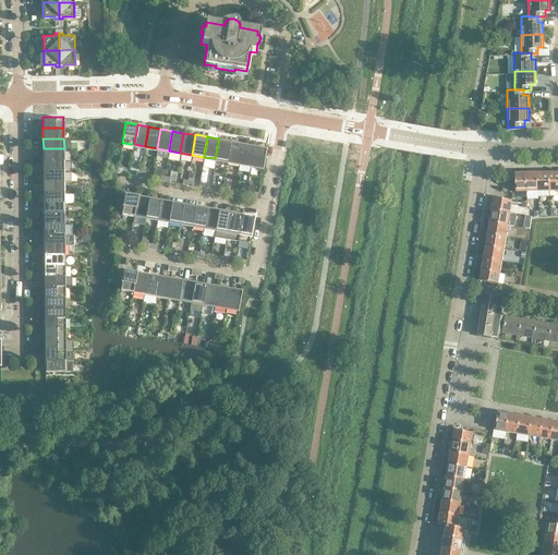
[(227,160),(230,141),(219,139),(215,158),(227,160)]
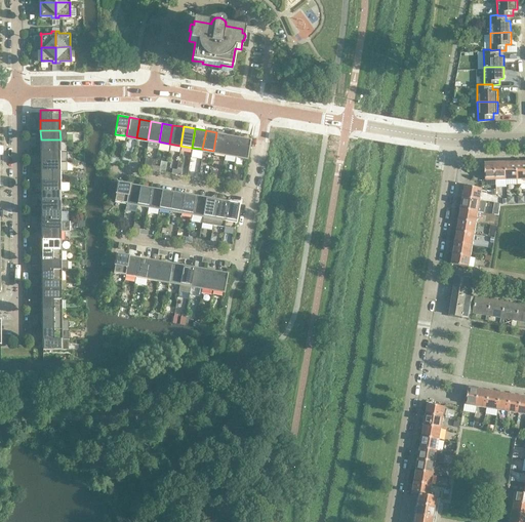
[(225,153),(228,134),(216,132),(213,151),(225,153)]
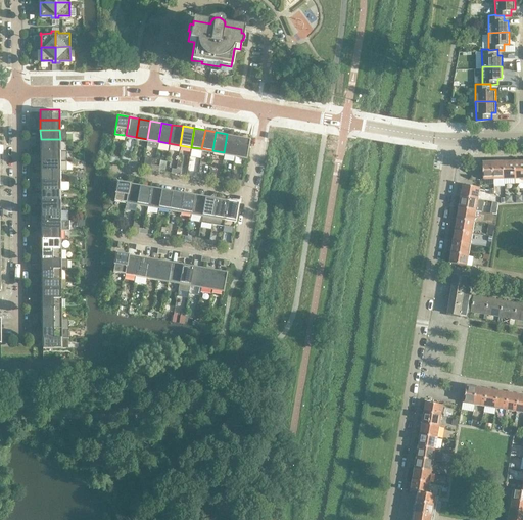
[(234,154),(238,136),(227,134),(224,152),(234,154)]
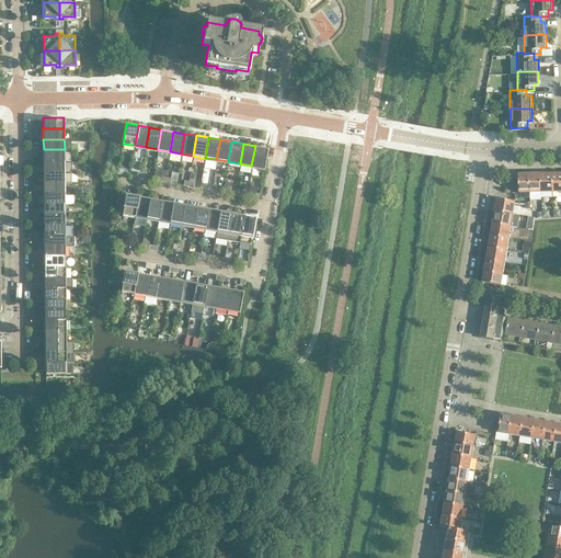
[(264,168),(267,148),(255,146),(251,166),(264,168)]
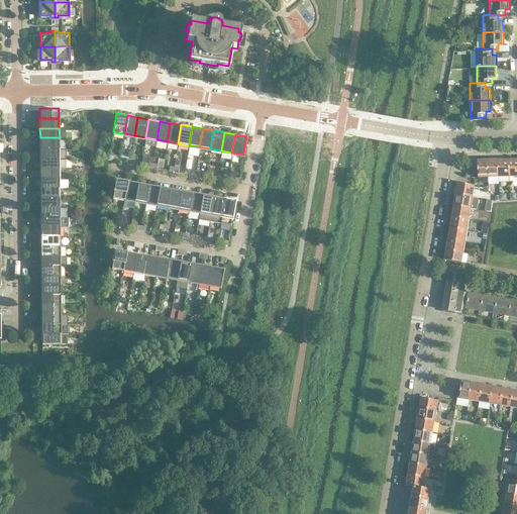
[(60,147),(60,137),(40,137),(40,147),(60,147)]
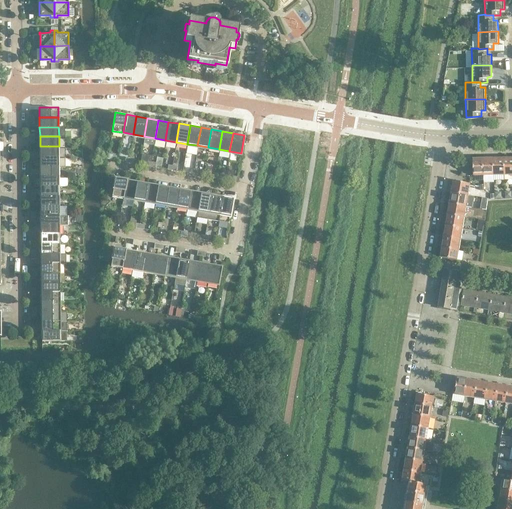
[(59,155),(59,146),(40,146),(40,156),(59,155)]
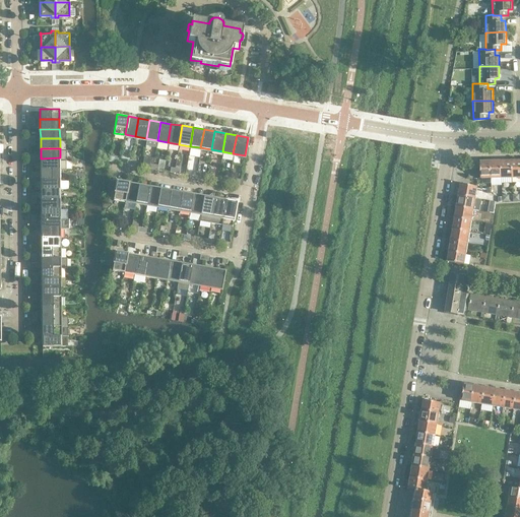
[(60,168),(60,157),(41,158),(41,168),(60,168)]
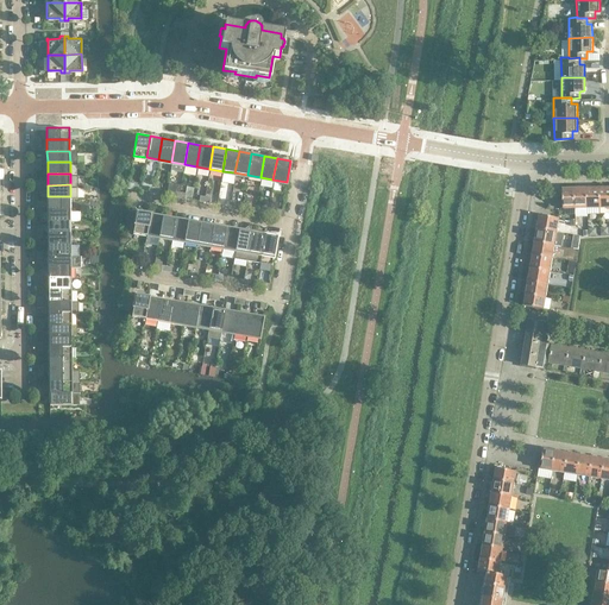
[(575,206),(575,186),(563,186),(563,206),(575,206)]
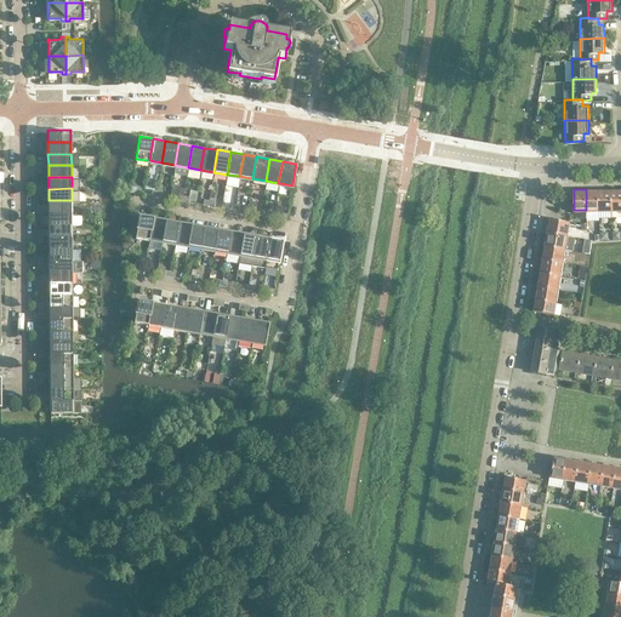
[(599,210),(598,189),(586,189),(586,210),(599,210)]
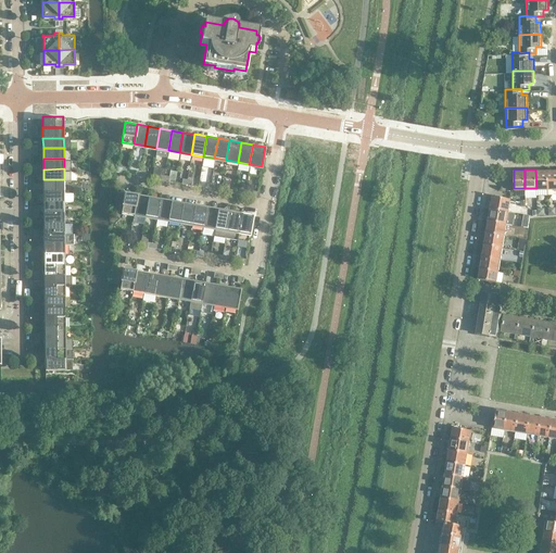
[(547,188),(547,170),(535,170),(536,188),(547,188)]
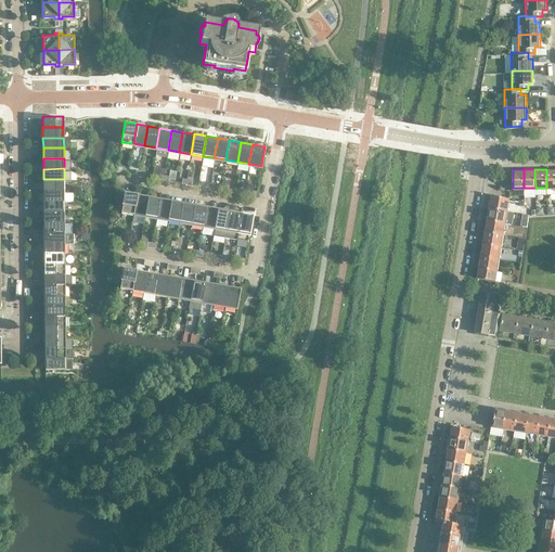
[(64,190),(64,179),(43,179),(43,190),(64,190)]
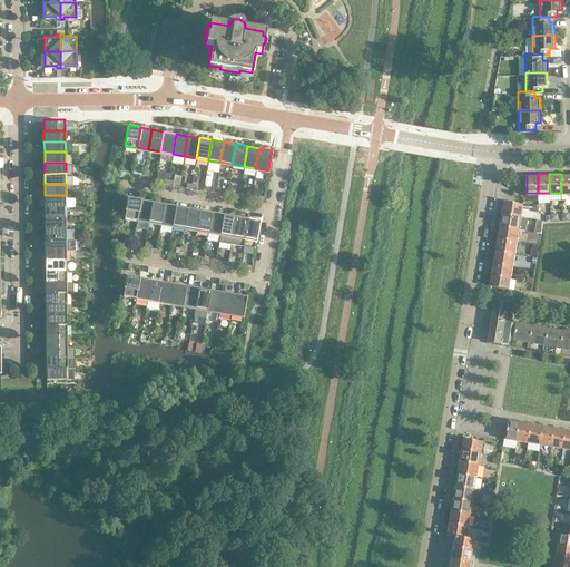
[(66,205),(66,195),(45,195),(45,206),(66,205)]
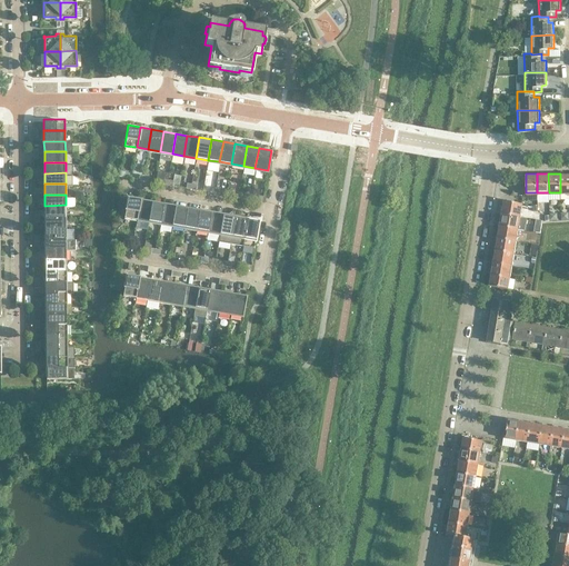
[(137,218),(140,198),(128,196),(123,216),(137,218)]
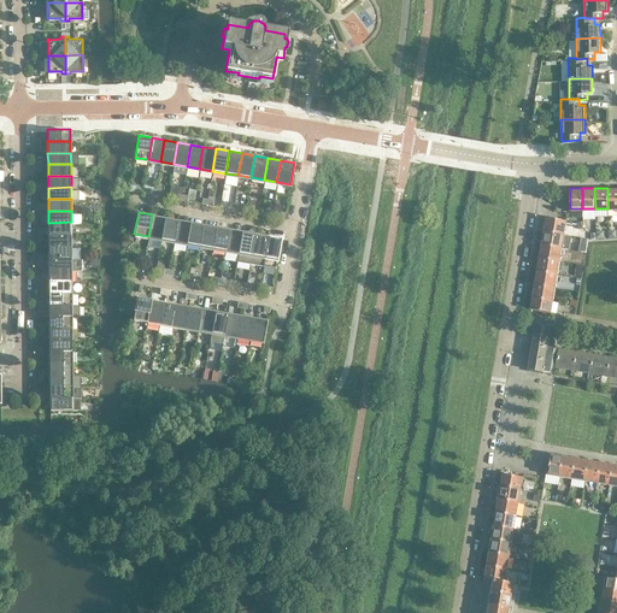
[(160,239),(164,217),(152,214),(148,236),(160,239)]
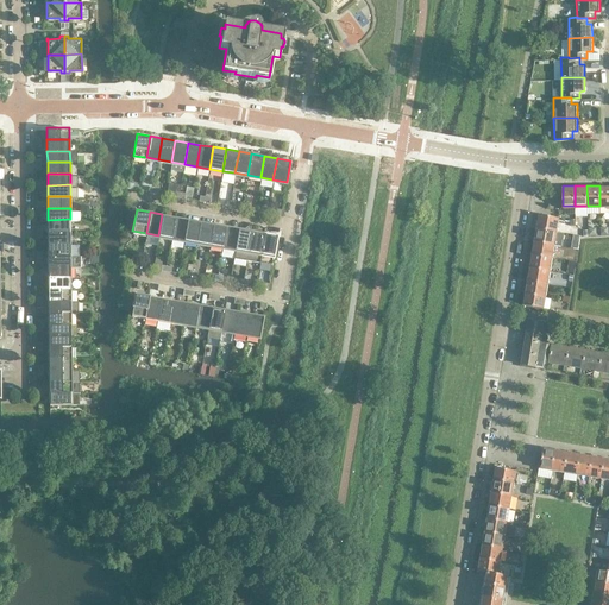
[(557,229),(559,216),(539,213),(537,226),(557,229)]
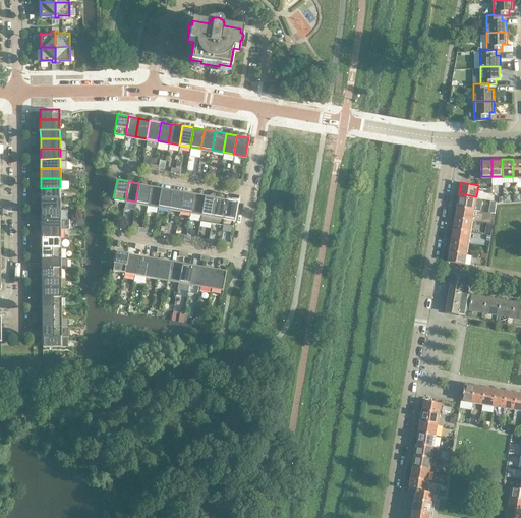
[(147,204),(150,185),(138,183),(135,202),(147,204)]
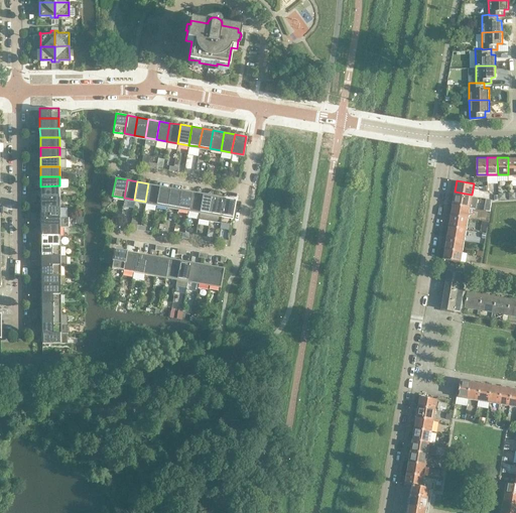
[(156,204),(159,185),(148,183),(145,202),(156,204)]
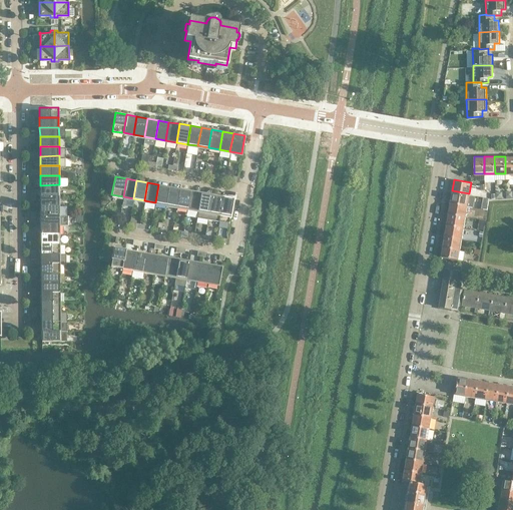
[(59,194),(59,184),(40,185),(40,194),(59,194)]
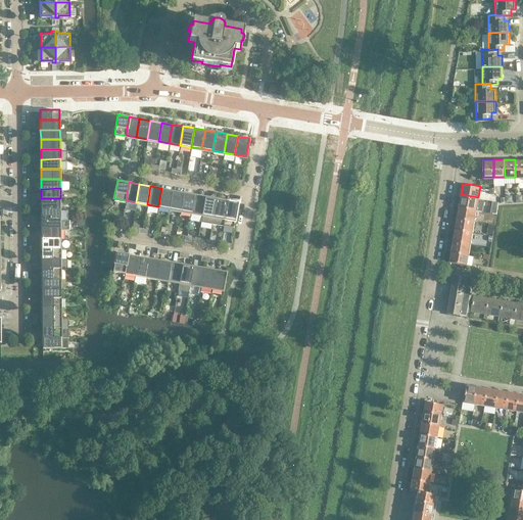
[(169,208),(172,190),(161,188),(158,206),(169,208)]
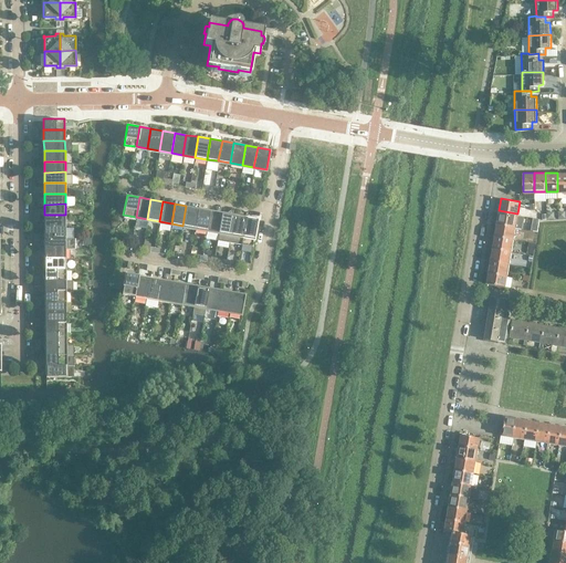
[(195,228),(198,207),(186,206),(182,226),(195,228)]
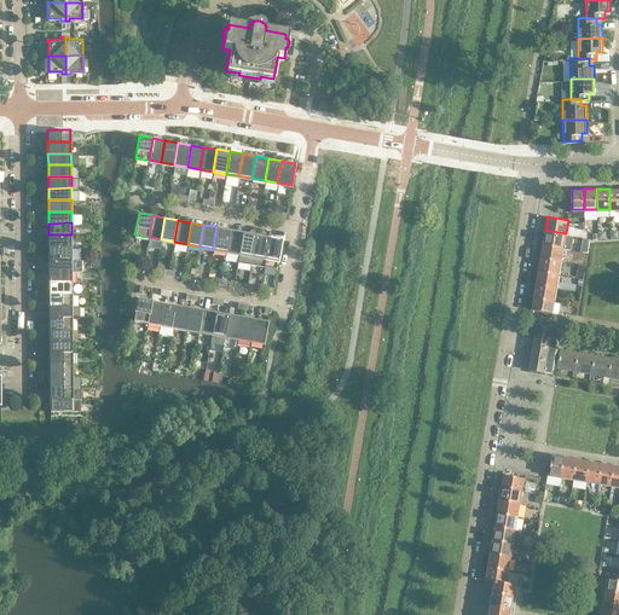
[(226,250),(230,228),(217,226),(213,249),(226,250)]
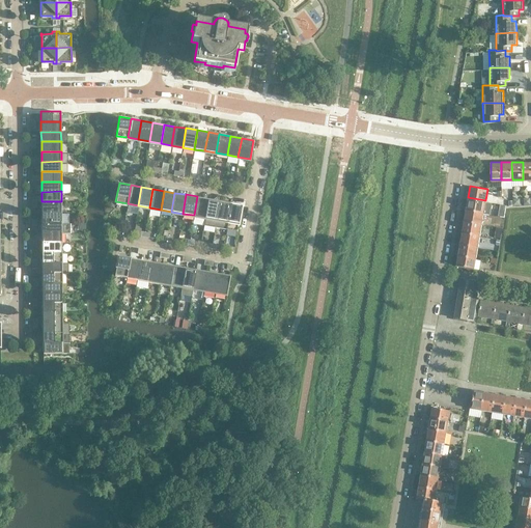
[(204,217),(208,198),(197,196),(194,215),(204,217)]
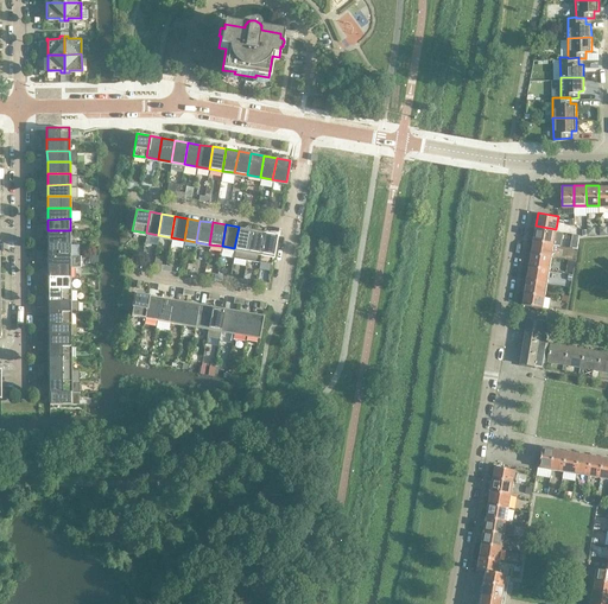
[(553,242),(556,229),(536,226),(534,239),(553,242)]
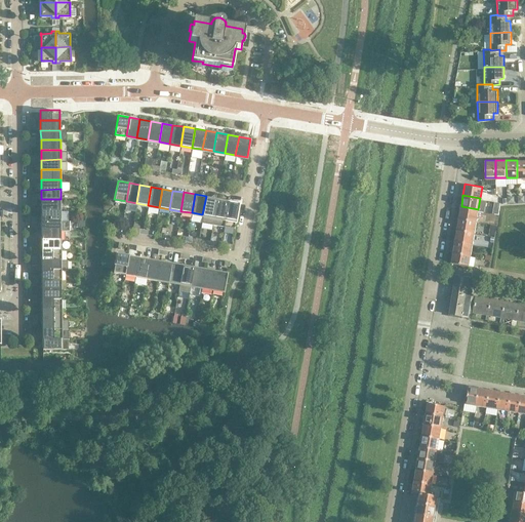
[(213,216),(216,198),(206,196),(202,214),(213,216)]
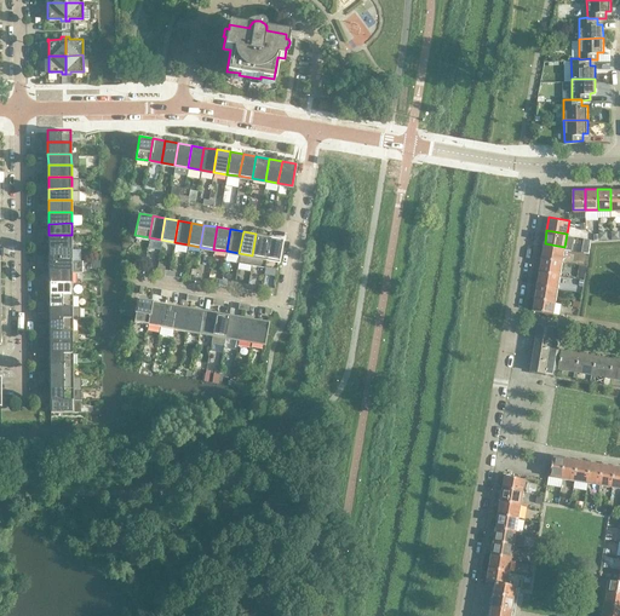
[(265,258),(269,236),(256,234),(252,255),(265,258)]
